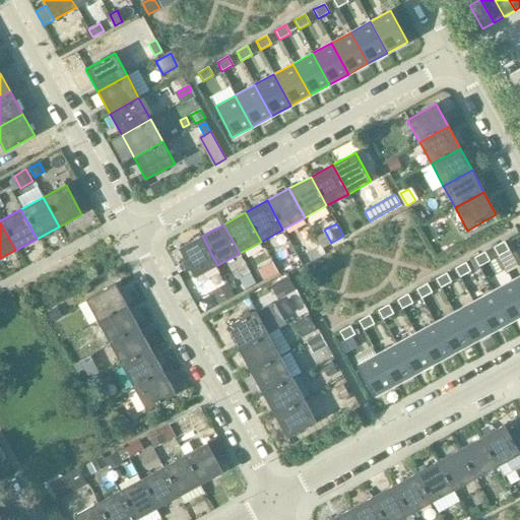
[(179,249),(195,277),(217,265),(202,236),(179,249)]
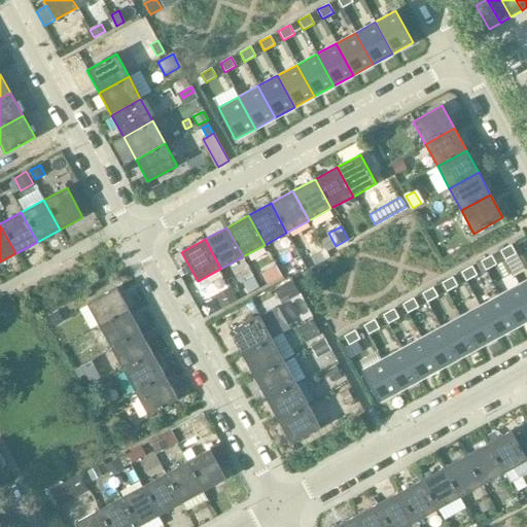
[(511,245),(500,251),(504,259),(516,254),(511,245)]
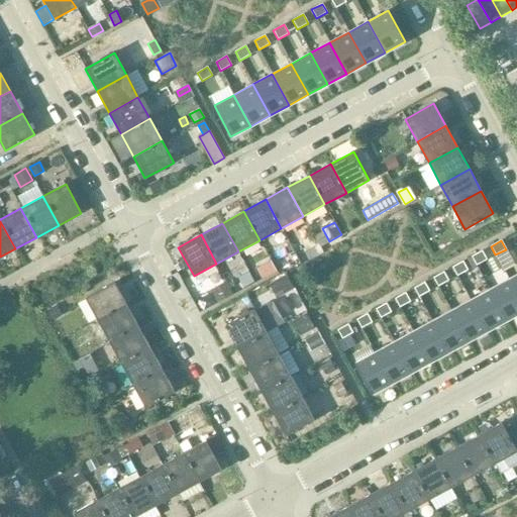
[(311,250),(303,255),(307,263),(315,257),(311,250)]
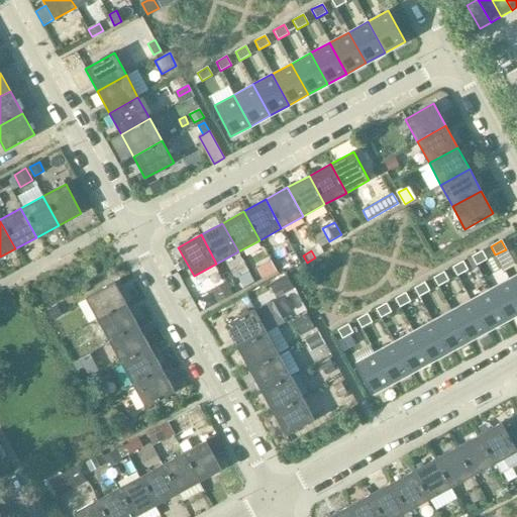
[(482,250),(472,256),(477,266),(487,260),(482,250)]
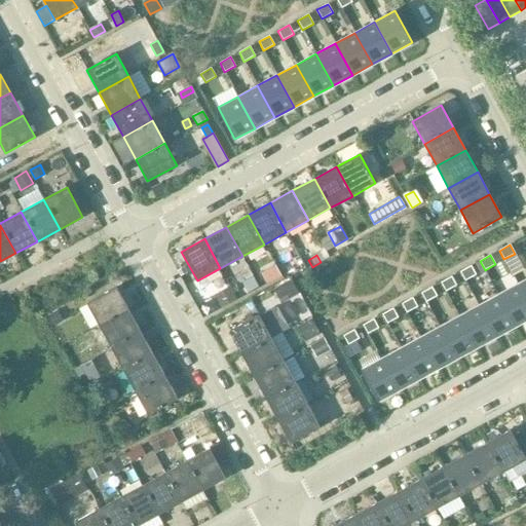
[(275,265),(271,267),(277,278),(282,276),(275,265)]
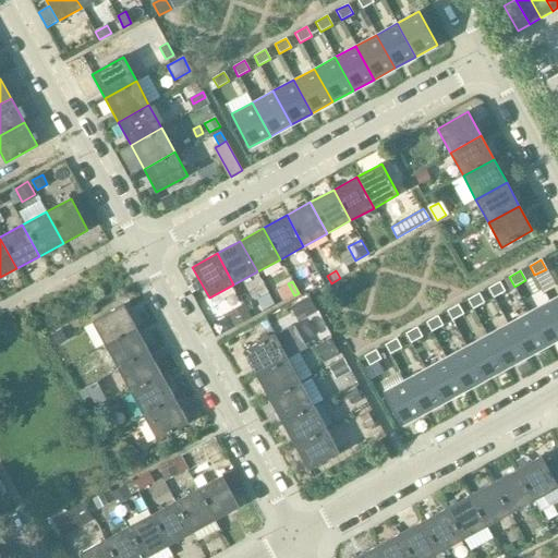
[(499,281),(488,288),(494,298),(505,291),(499,281)]
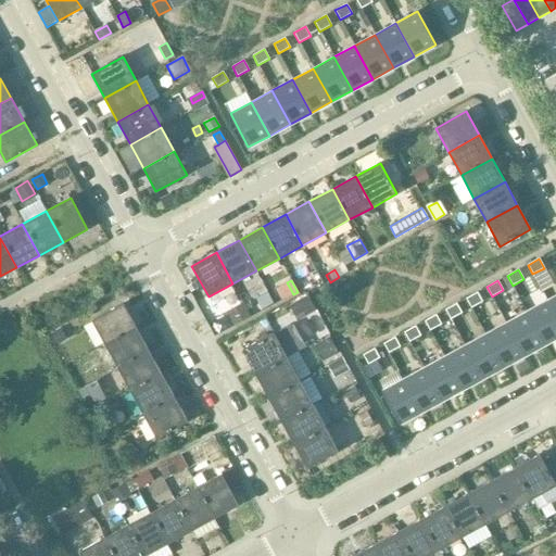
[(268,292),(255,299),(262,311),(275,304),(268,292)]
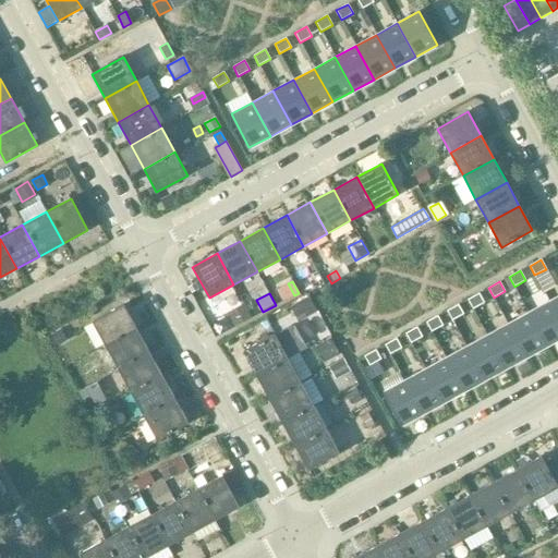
[(478,293),(468,300),(473,308),(484,303),(478,293)]
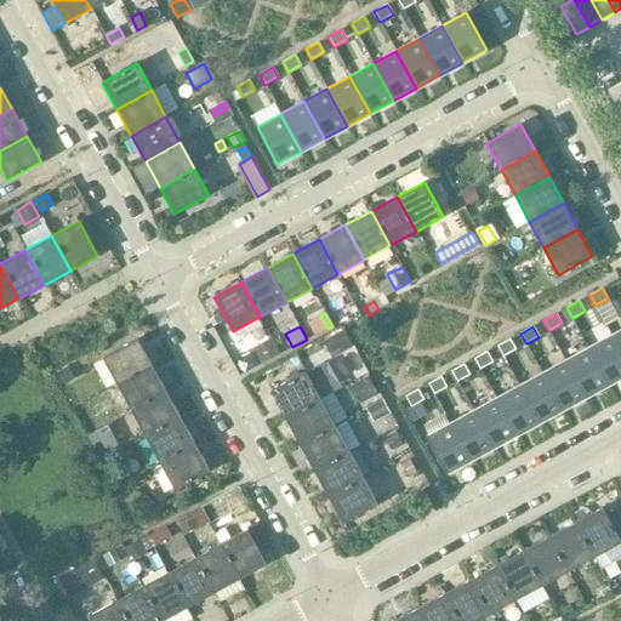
[(620,329),(610,335),(620,353),(620,329)]
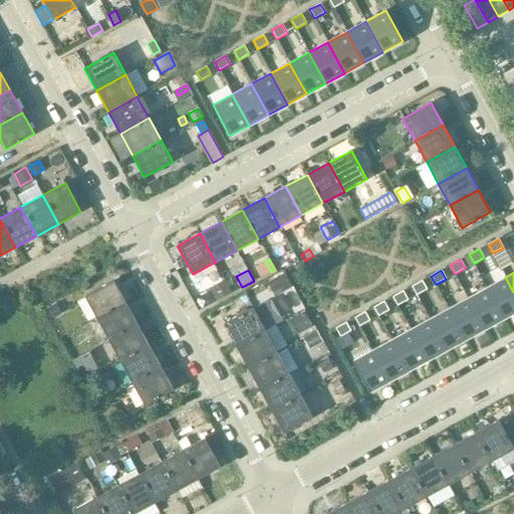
[(282,275),(272,281),(279,294),(289,288),(282,275)]
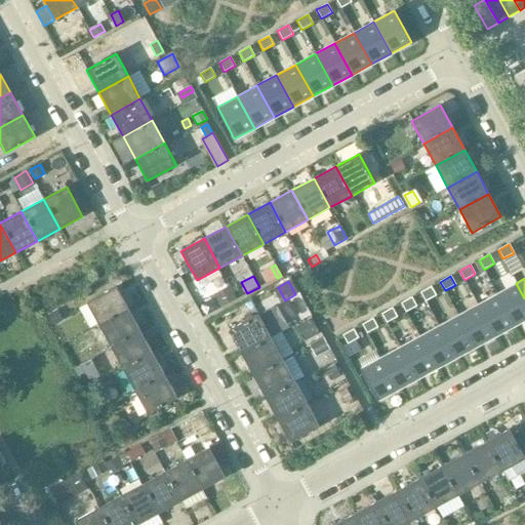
[(524,298),(516,283),(497,294),(514,325),(524,319),(524,298)]
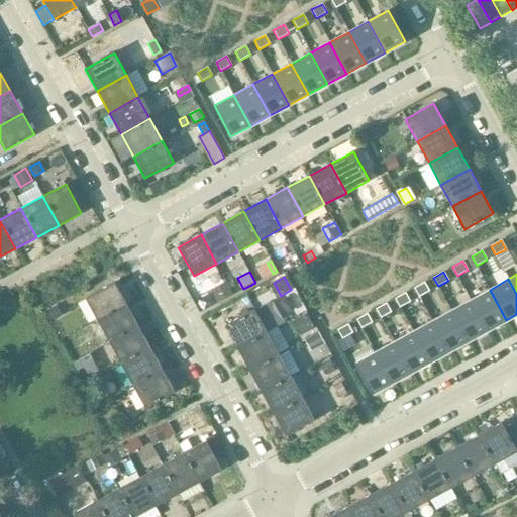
[(86,298),(98,321),(127,305),(114,282),(86,298)]
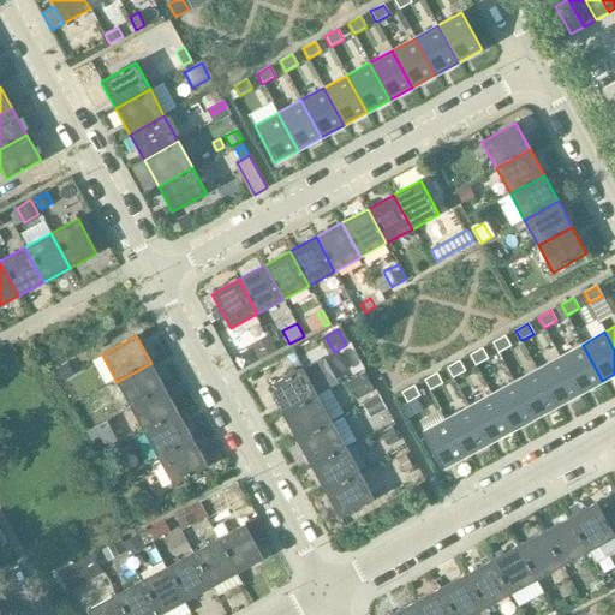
[(505,335),(493,342),(499,353),(511,346),(505,335)]
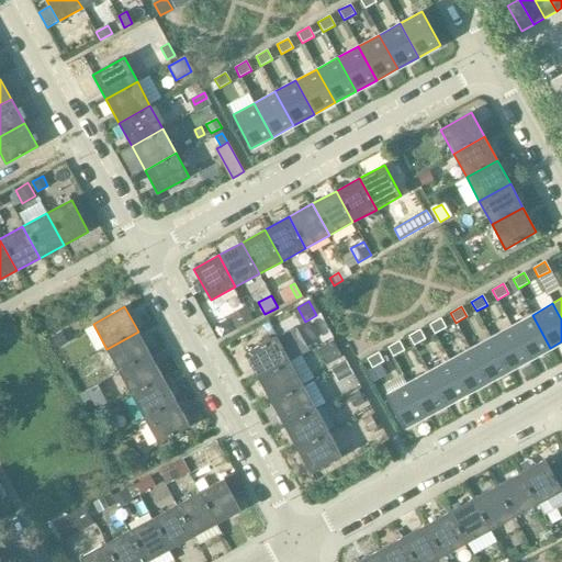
[(247,307),(232,316),(238,328),(254,321),(247,307)]
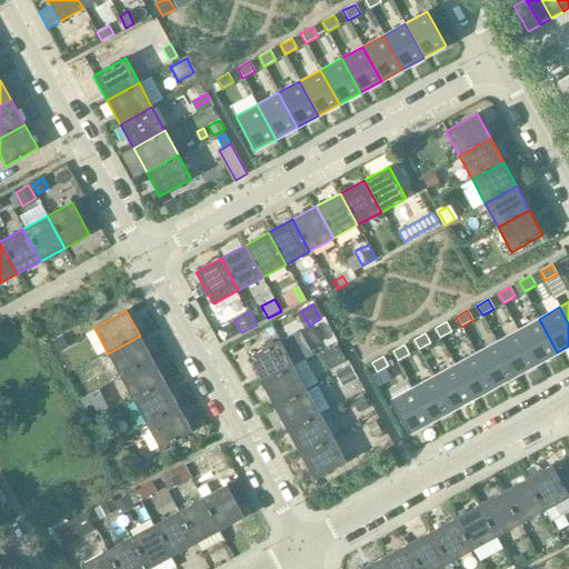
[(539,319),(518,330),(537,365),(557,352),(539,319)]
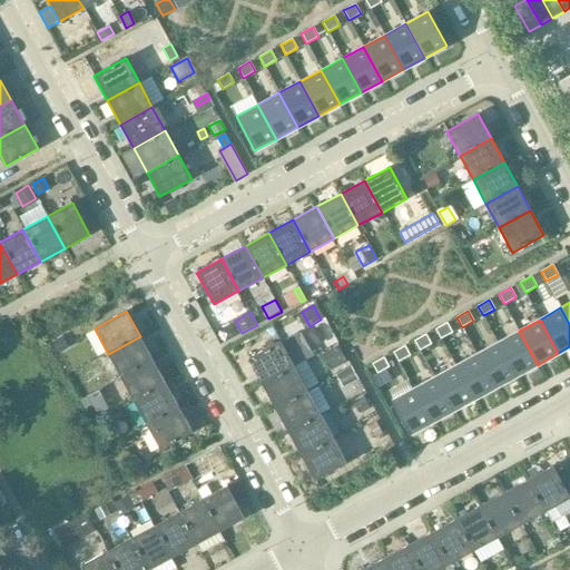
[(446,323),(435,328),(441,338),(452,332),(446,323)]
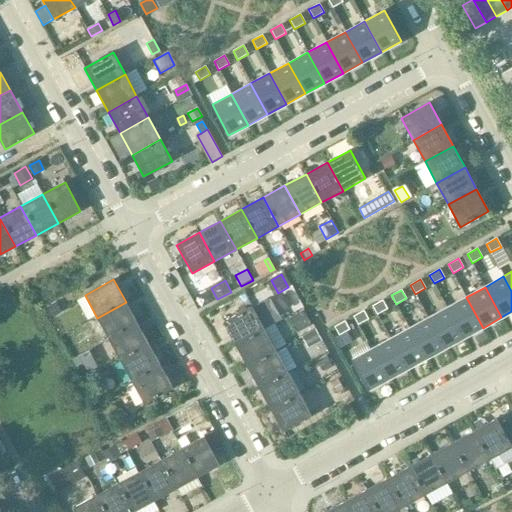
[(466,297),(447,307),(464,338),(483,328),(466,297)]
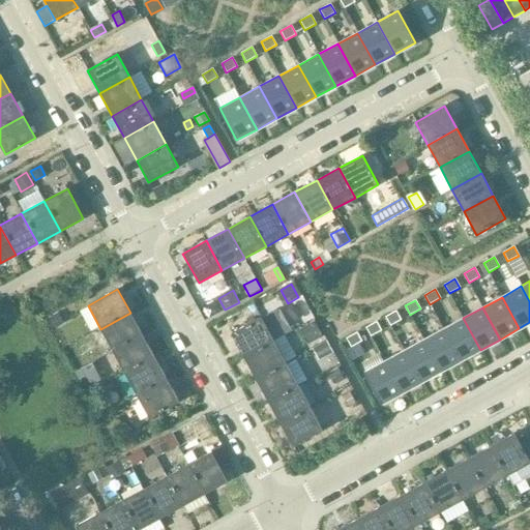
[(261,318),(231,333),(243,356),(272,340),(288,331),(275,311),(261,318)]
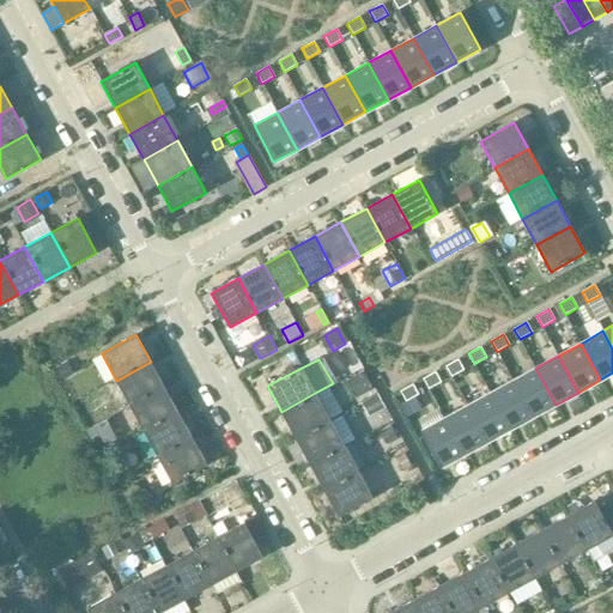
[(459,359),(445,366),(451,376),(463,370),(459,359)]
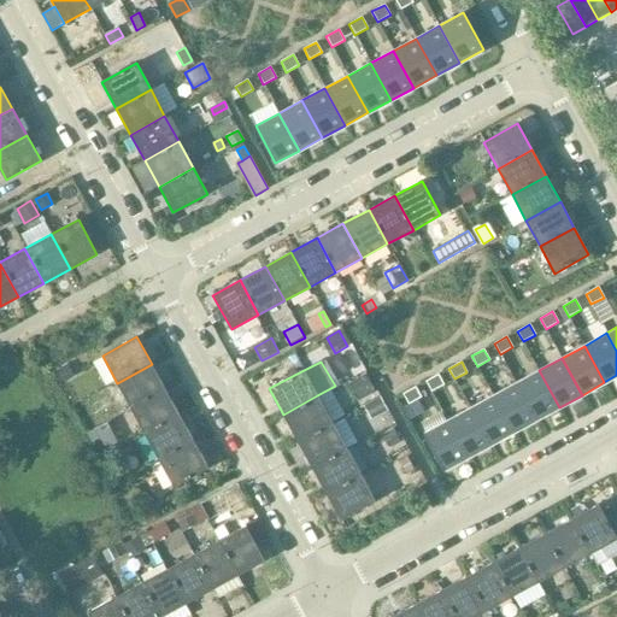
[(152,364),(117,383),(131,409),(165,391),(152,364)]
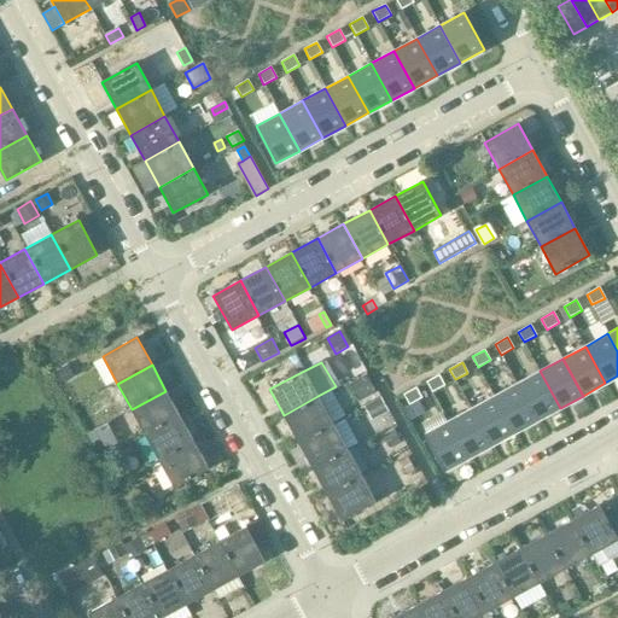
[(66,366),(58,372),(63,382),(73,377),(66,366)]
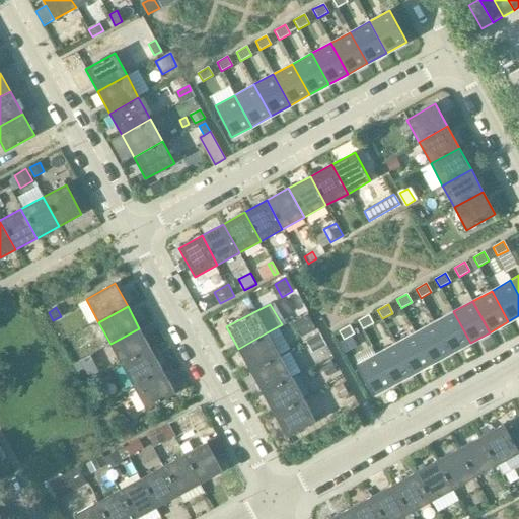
[(453,311),(434,322),(451,353),(470,343),(453,311)]
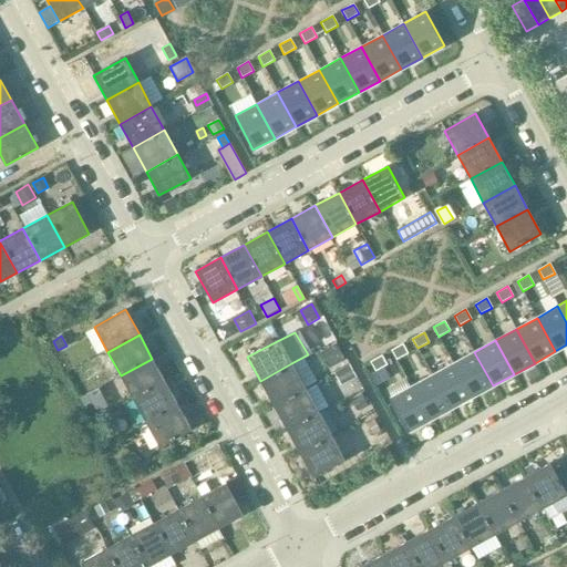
[(336,343),(325,350),(333,366),(344,360),(341,353),(336,343)]
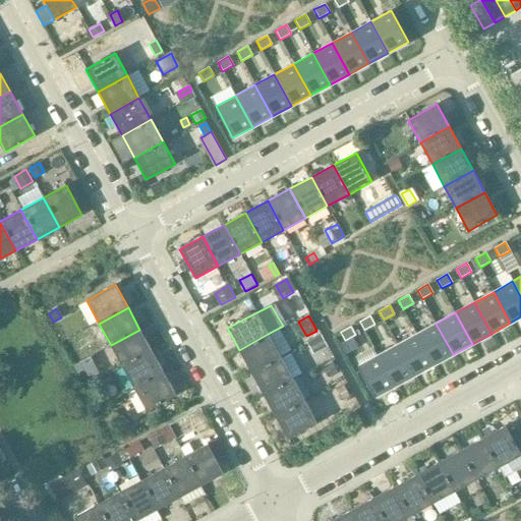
[(370,315),(359,322),(364,331),(374,325),(370,315)]
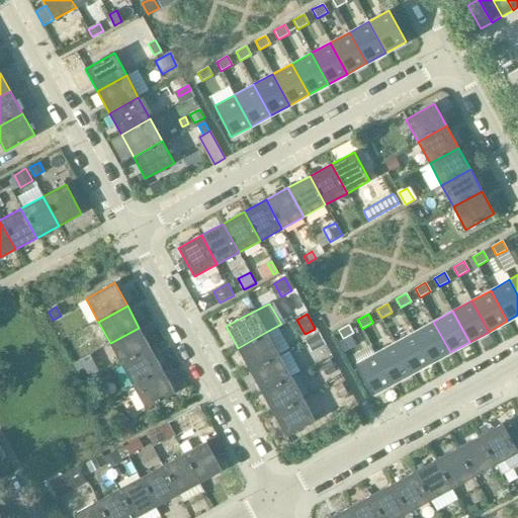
[(433,322),(414,332),(431,363),(450,352),(433,322)]
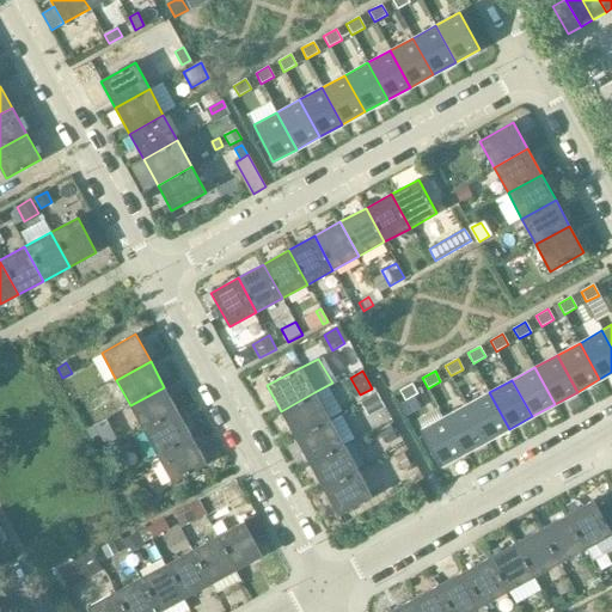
[(411,384),(399,391),(405,401),(417,393),(411,384)]
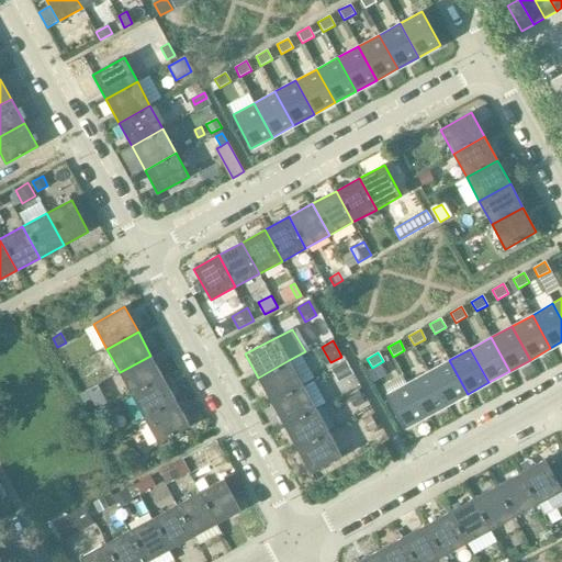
[(150,356),(120,372),(132,395),(164,379),(150,356)]
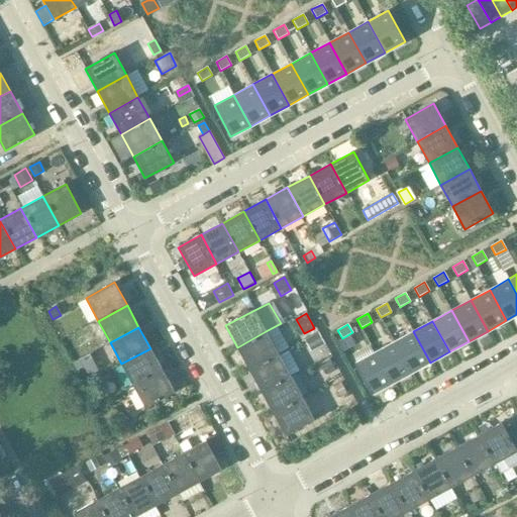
[(266,331),(237,347),(249,370),(279,354),(266,331)]
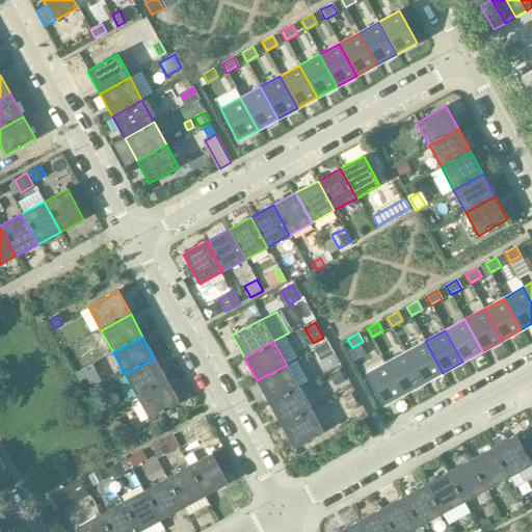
[(425,341),(405,351),(423,383),(443,373),(425,341)]
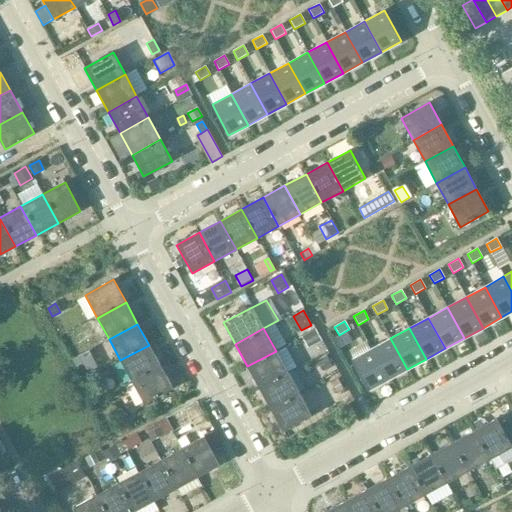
[(316,329),(305,335),(309,343),(320,337),(316,329)]
